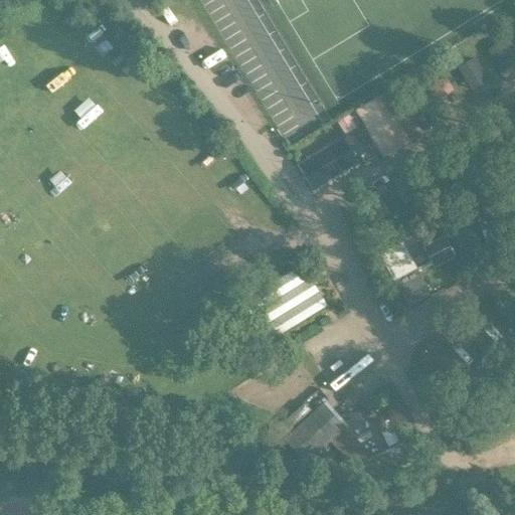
[(504,53),(499,46),(489,52),(494,59),(504,53)]
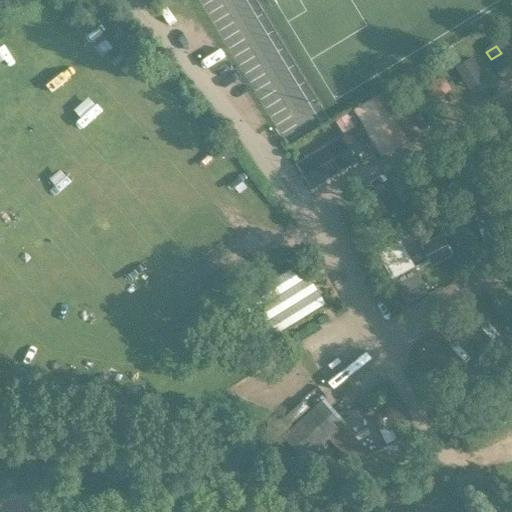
[(472,71),(467,64),(458,69),(462,77),(472,71)]
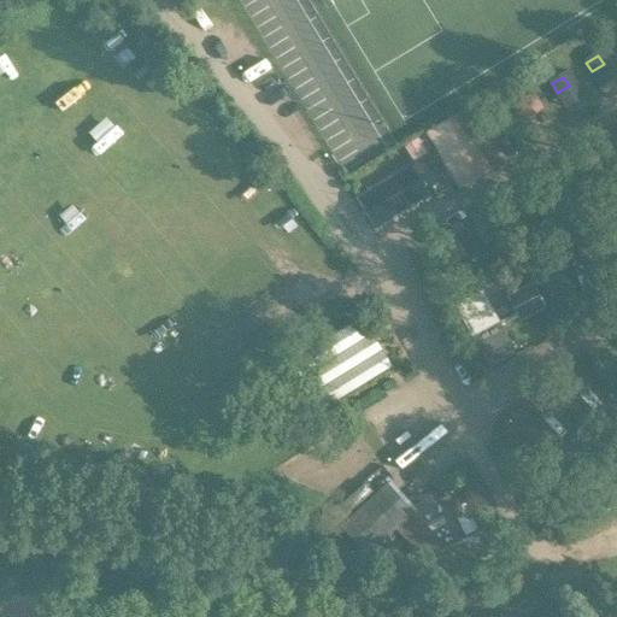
[(534,107),(529,98),(517,105),(523,115),(534,107)]
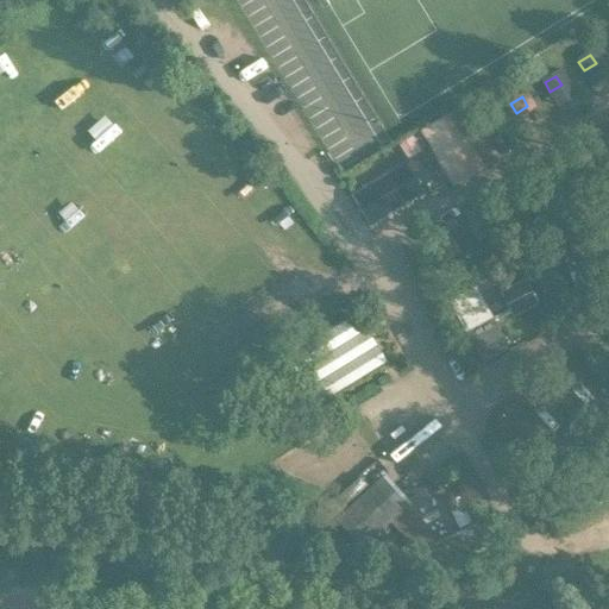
[(460,131),(451,114),(422,130),(453,184),(482,168),(465,139),(476,133),(471,124),(460,131)]
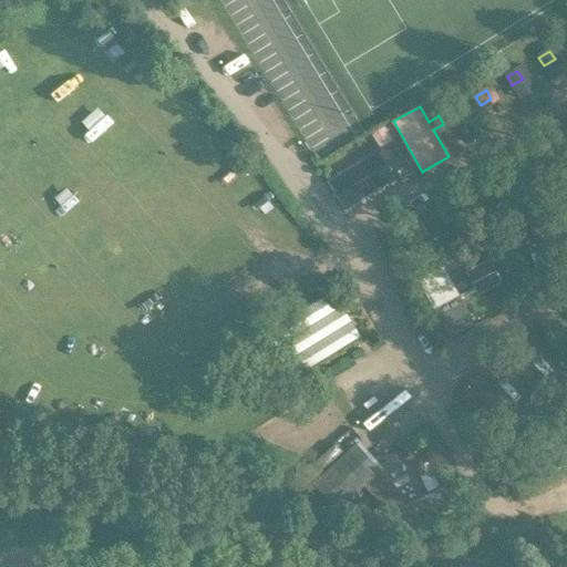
[(550,156),(545,148),(534,155),(539,163),(550,156)]
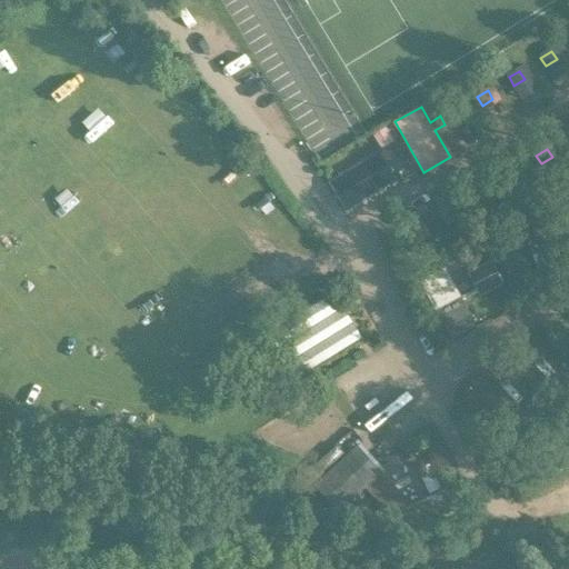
[(389,177),(376,155),(329,183),(342,205),(389,177)]
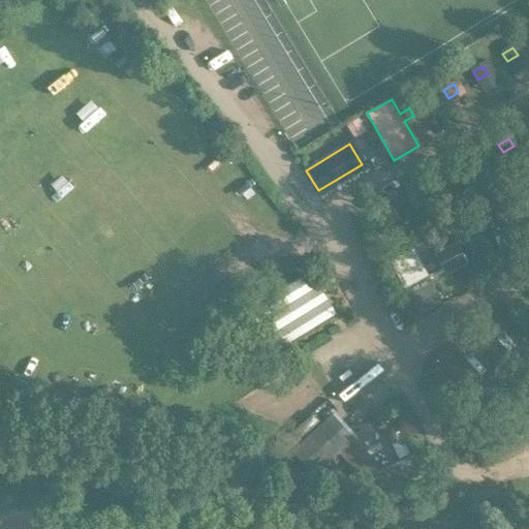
[(484,164),(478,157),(468,163),(472,170),(484,164)]
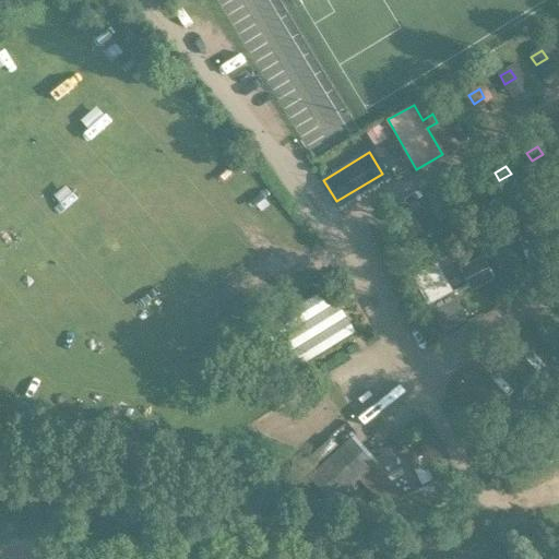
[(479,193),(474,186),(464,192),(468,200),(479,193)]
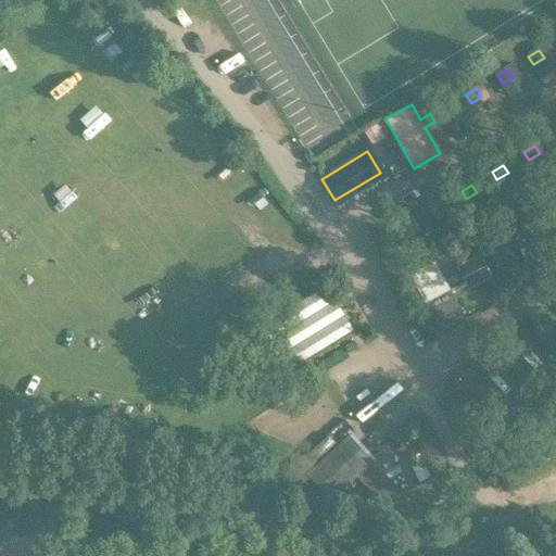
[(445,211),(441,203),(430,210),(436,217),(445,211)]
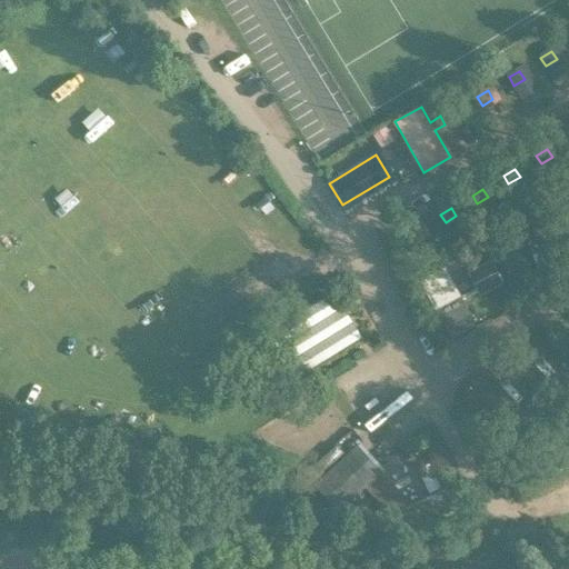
[(423,236),(419,228),(408,235),(413,242),(423,236)]
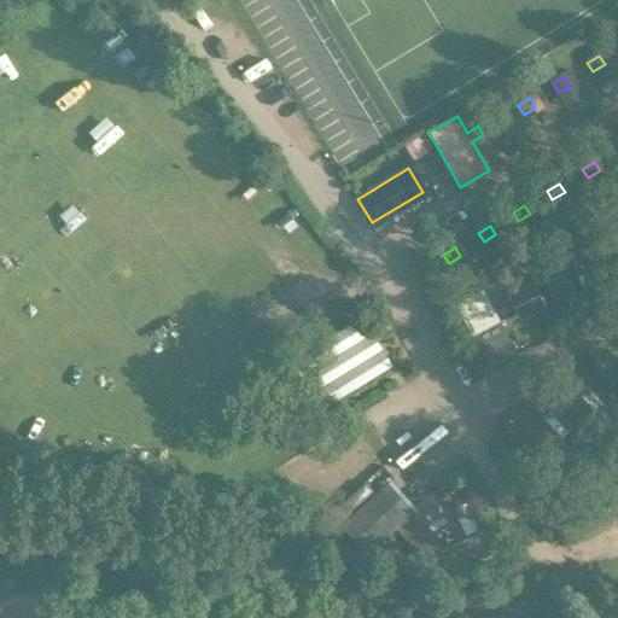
[(535,280),(509,292),(522,319),(548,307),(535,280)]
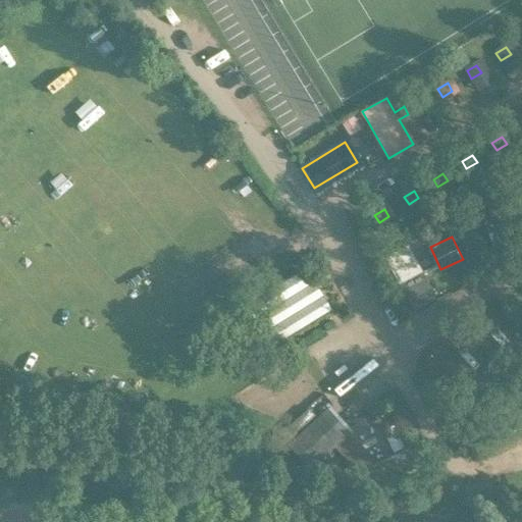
[(384,258),(415,313),(438,300),(408,245),(384,258)]
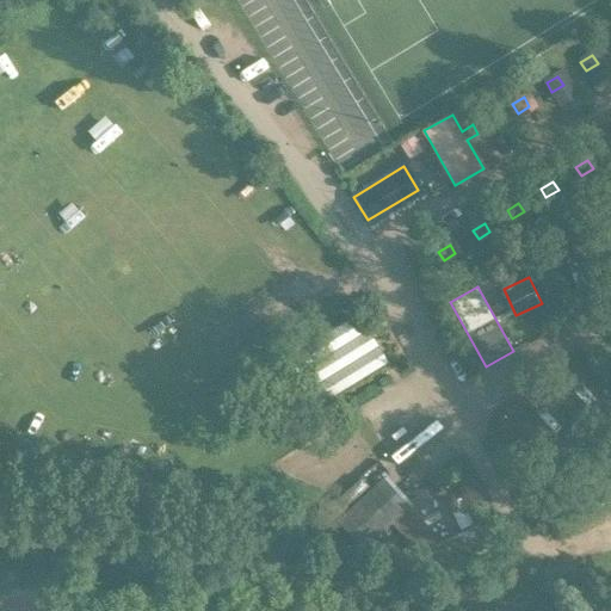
[(319,407),(384,366),(352,314),(287,355),(319,407)]
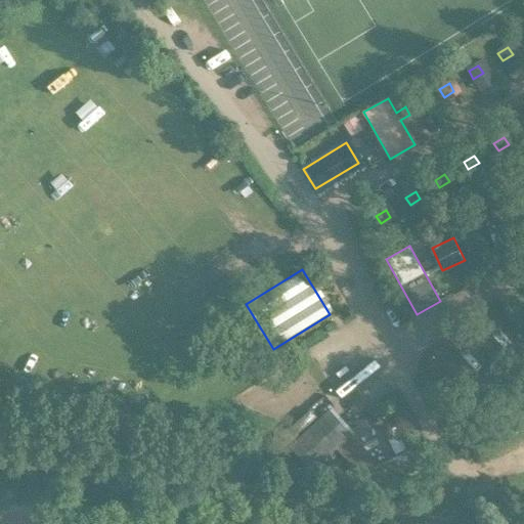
[(375,469),(347,438),(349,437),(326,411),(287,447),(309,471),(334,450),(358,477),(367,494),(416,471),(406,451),(375,469)]
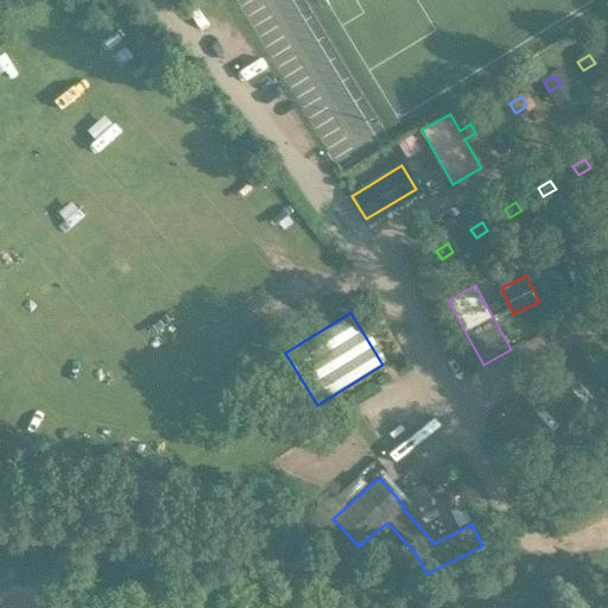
[(335,494),(312,515),(322,526),(346,505),(335,494)]
